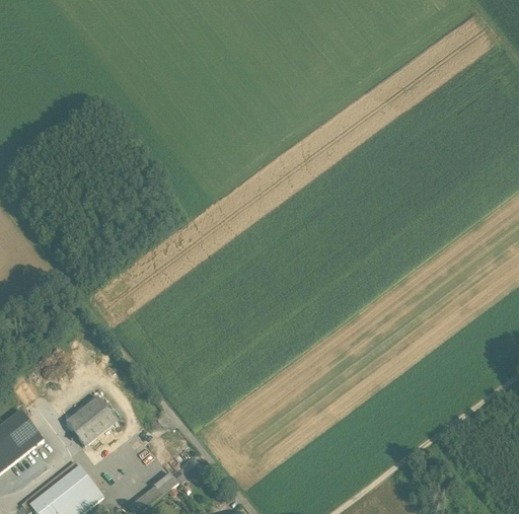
[(34,395),(39,391),(28,381),(24,385),(34,395)]
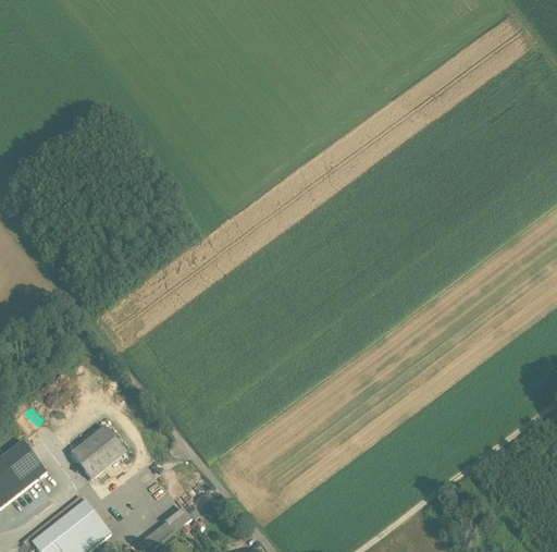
[(22,420),(33,430),(37,426),(26,415),(22,420)]
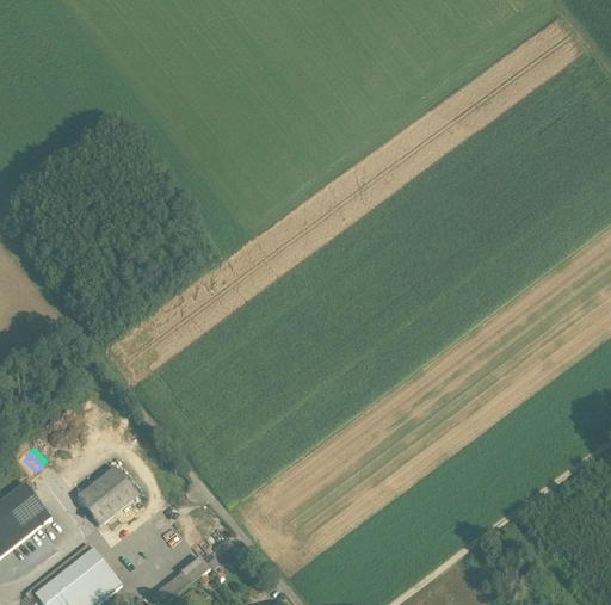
[(116,464),(78,494),(100,523),(139,493),(116,464)]
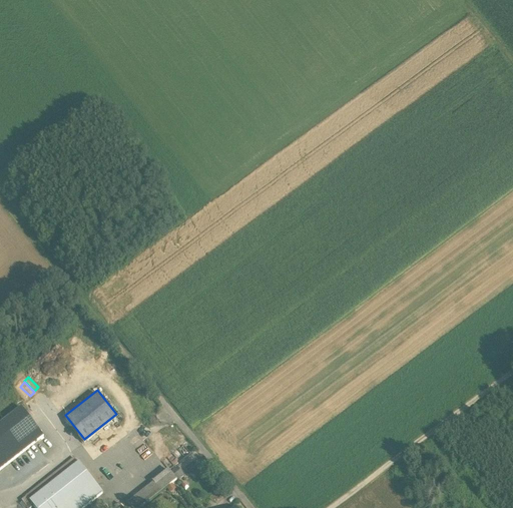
[(21,404),(0,420),(0,466),(43,432),(21,404)]
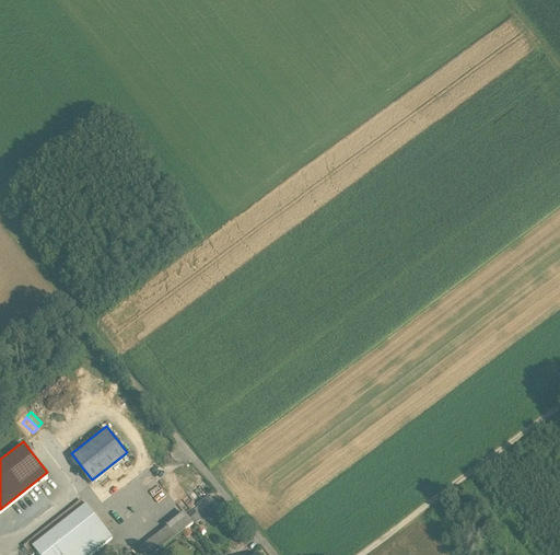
[(85,500),(32,543),(36,548),(41,554),(84,554),(112,533),(85,500)]
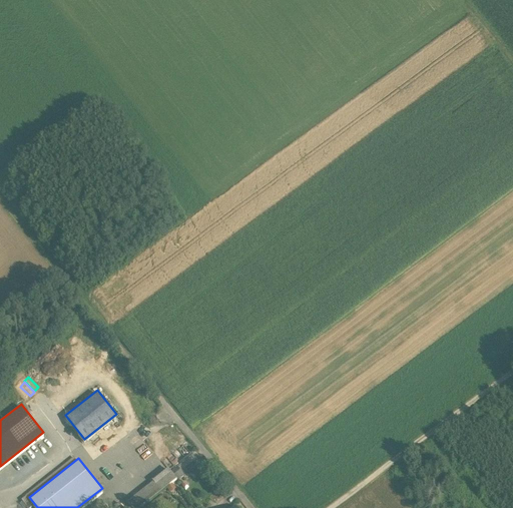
[(168,466),(153,478),(161,488),(177,476),(168,466)]
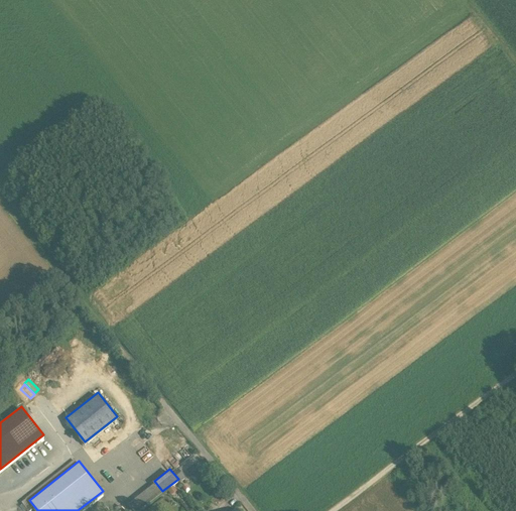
[(154,481),(128,501),(132,505),(136,510),(162,491),(154,481)]
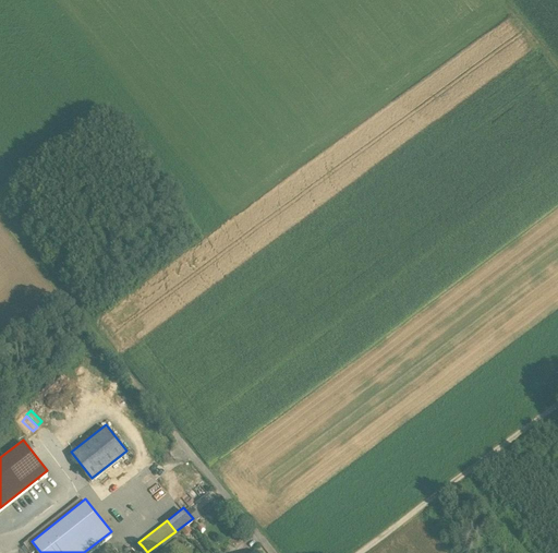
[(32,541),(28,537),(23,540),(31,551),(36,547),(32,541)]
